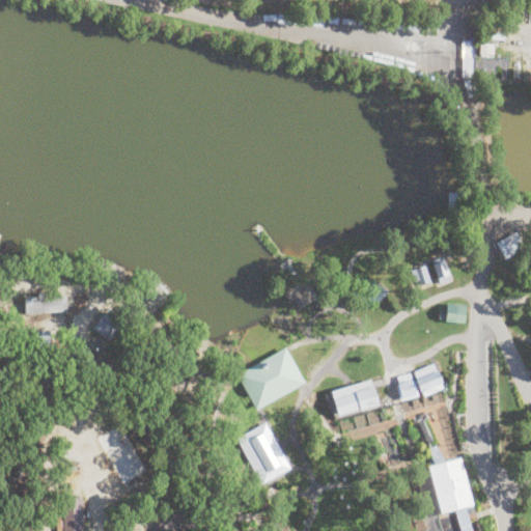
[(493,54),(479,54),(479,44),(493,44),(493,54)]
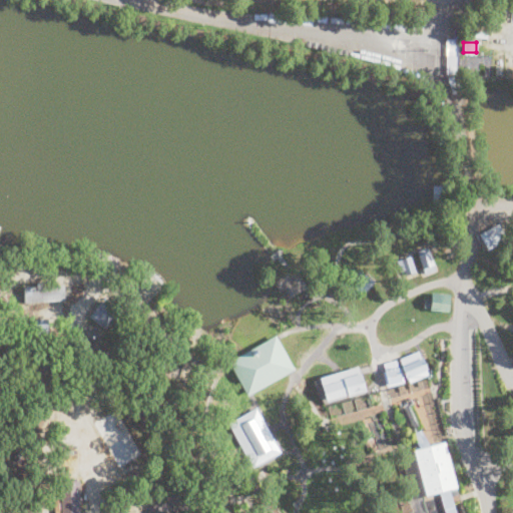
[(429,200),(429,188),(447,188),(447,200),(429,200)]
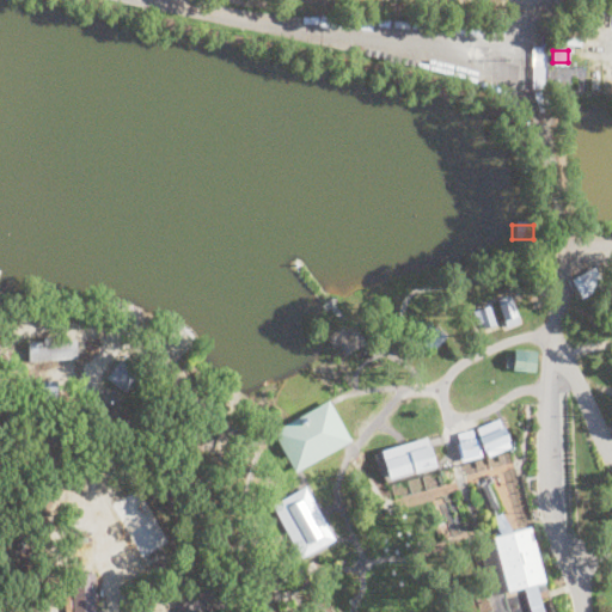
[(580,267),(583,274),(592,269),(601,288),(579,300),(569,283),(576,279),(573,271),(580,267)]
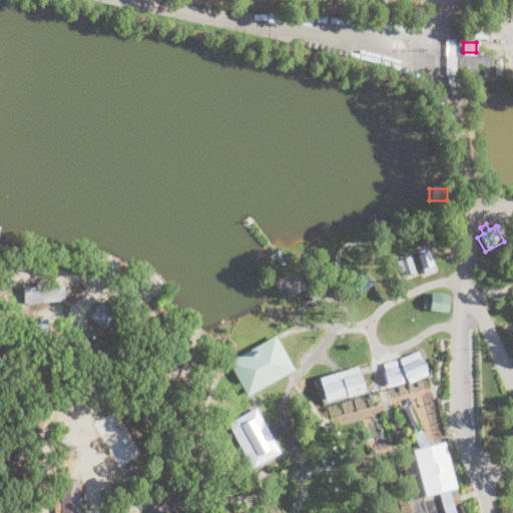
[(423,270),(418,257),(430,253),(433,267),(423,270)]
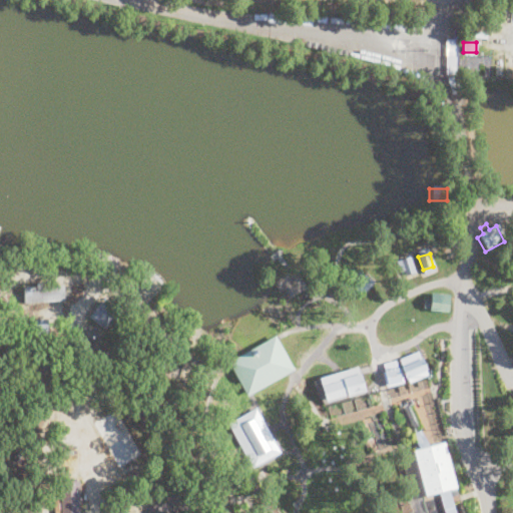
[(409,258),(415,273),(401,278),(396,263),(409,258)]
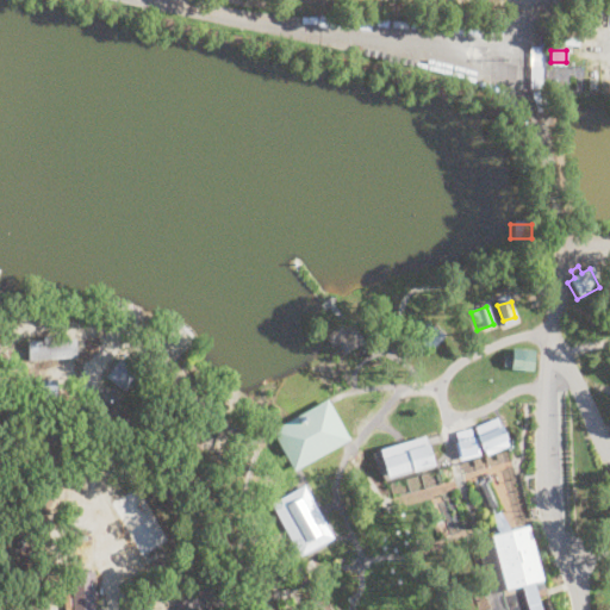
[(434,348),(431,346),(427,352),(415,342),(428,324),(442,336),(434,348)]
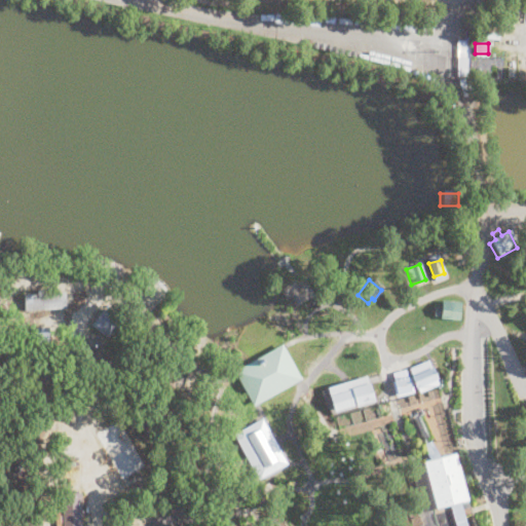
[(300,295),(288,301),(282,288),(294,283),(300,295)]
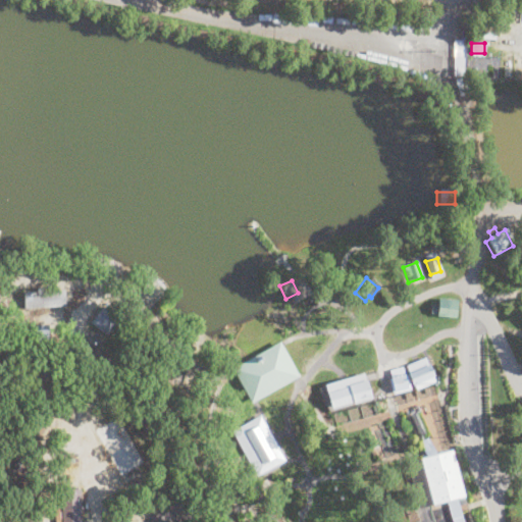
[(23,289),(64,289),(64,305),(23,305),(23,289)]
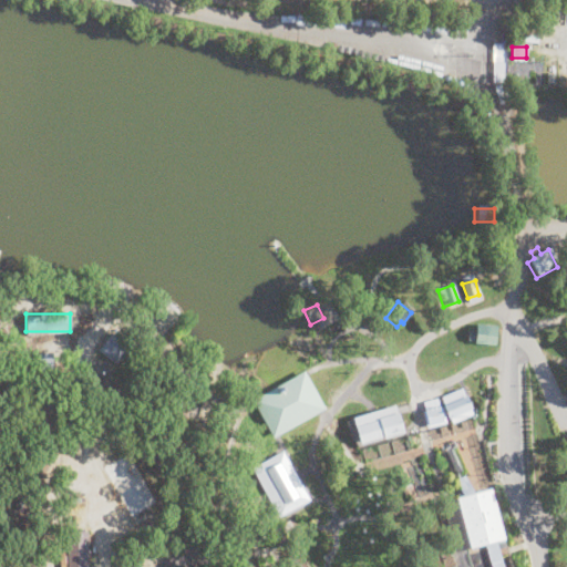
[(497,325),(495,343),(475,341),(475,340),(468,339),(470,328),(476,329),(476,322),(497,325)]
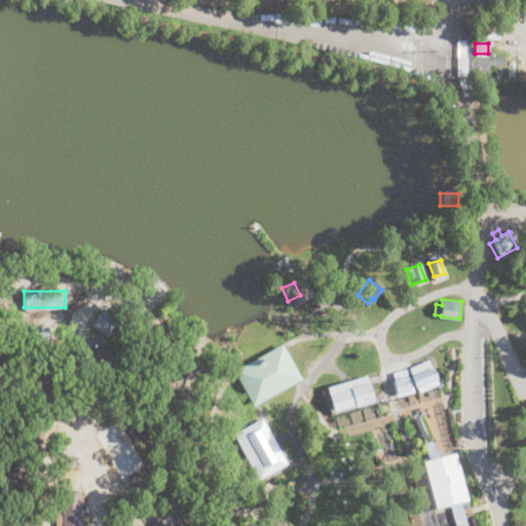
[(123,322),(110,339),(92,325),(106,307),(123,322)]
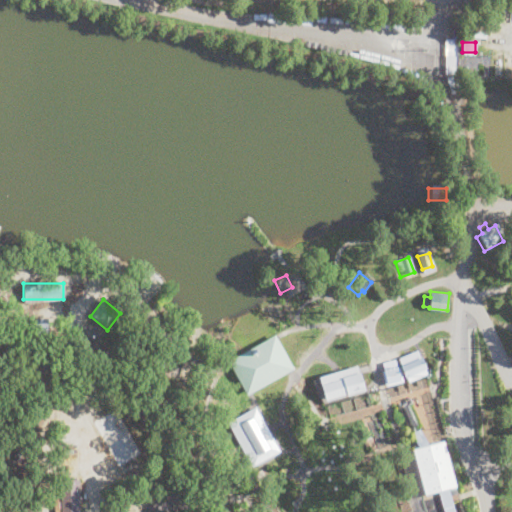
[(46,316),(47,331),(34,332),(33,317),(46,316)]
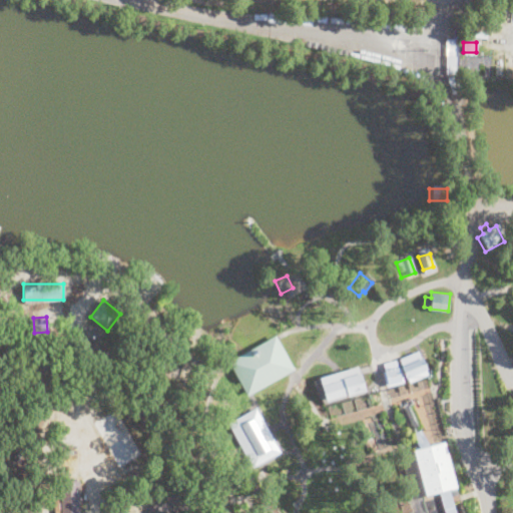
[(111,376),(81,352),(97,332),(127,356),(111,376)]
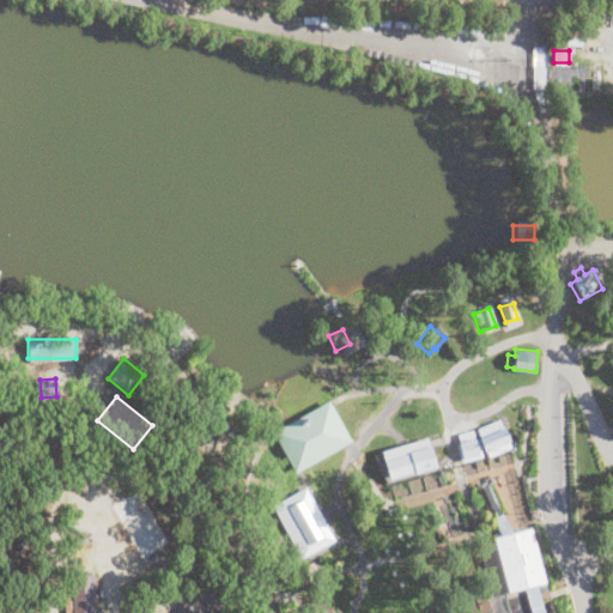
[(292,472),(269,431),(326,400),(349,441),(292,472)]
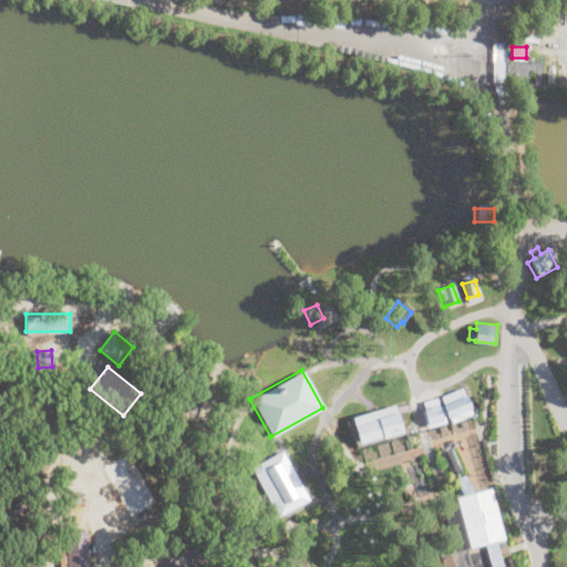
[(445,401),(464,397),(468,415),(453,419),(452,415),(447,416),(444,404),(440,405),(437,395),(443,394),(445,401)]
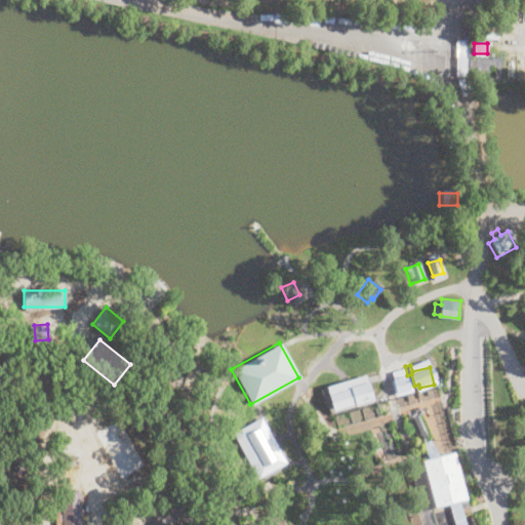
[(186,370),(184,381),(172,379),(173,368),(186,370)]
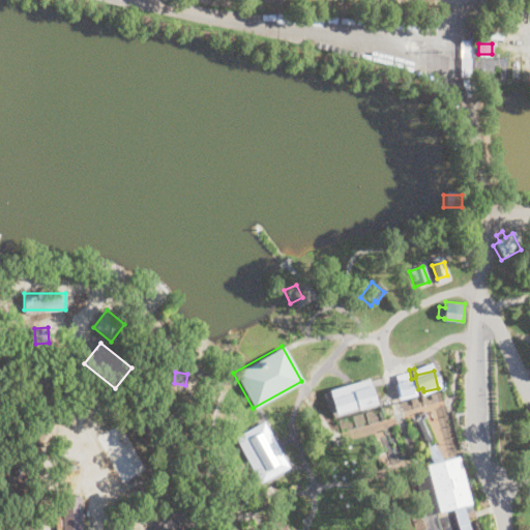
[(395,375),(409,372),(413,392),(400,395),(395,375)]
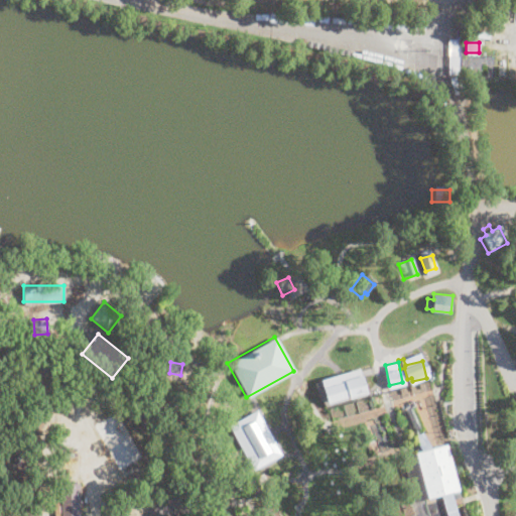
[(318,379),(359,369),(365,393),(326,403),(318,379)]
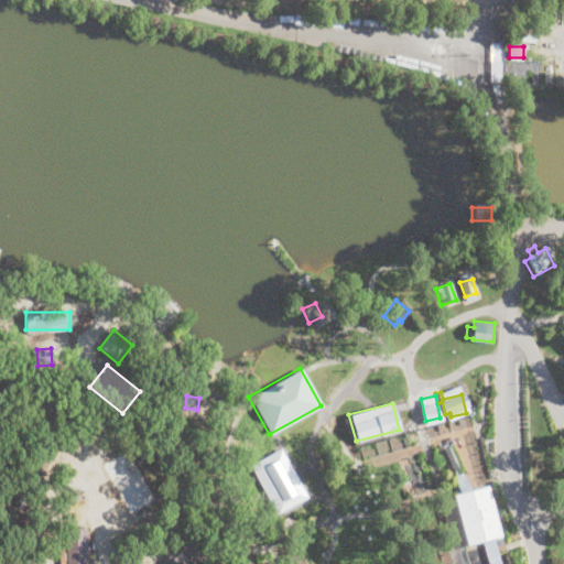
[(459,468),(449,474),(437,448),(447,443),(459,468)]
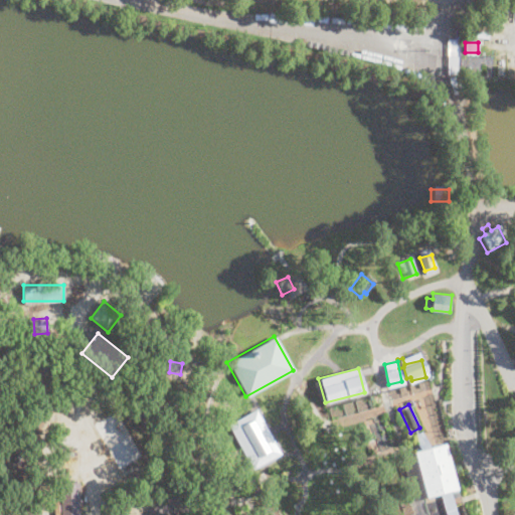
[(281,455),(260,409),(229,422),(250,469),(281,455)]
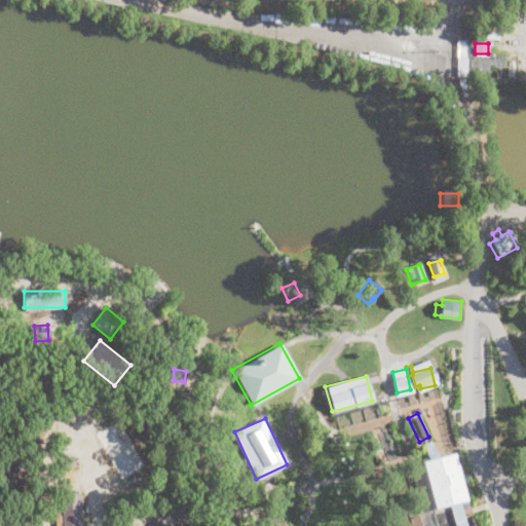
[(119,478),(143,467),(122,420),(99,430),(119,478)]
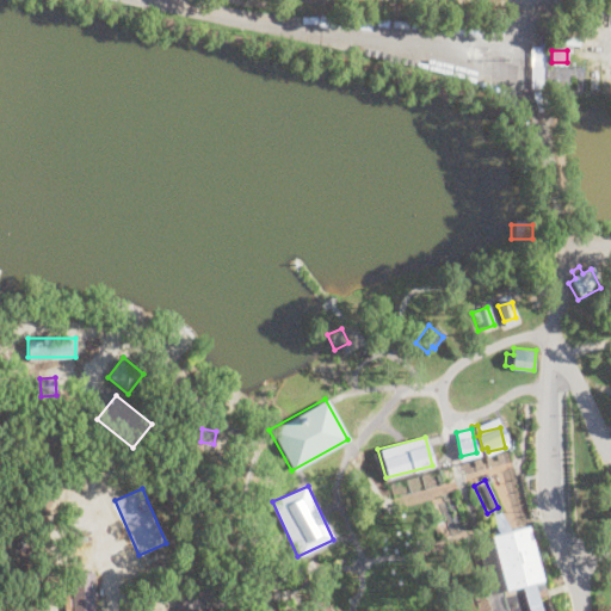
[(500,535),(492,517),(501,512),(510,530),(500,535)]
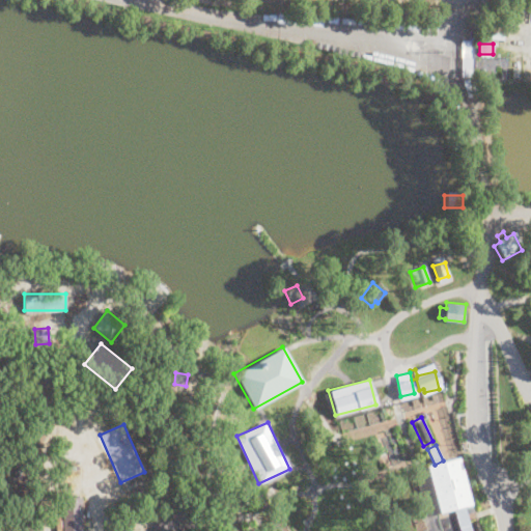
[(460,458),(475,511),(468,512),(466,507),(441,513),(438,503),(424,506),(415,470),(460,458)]
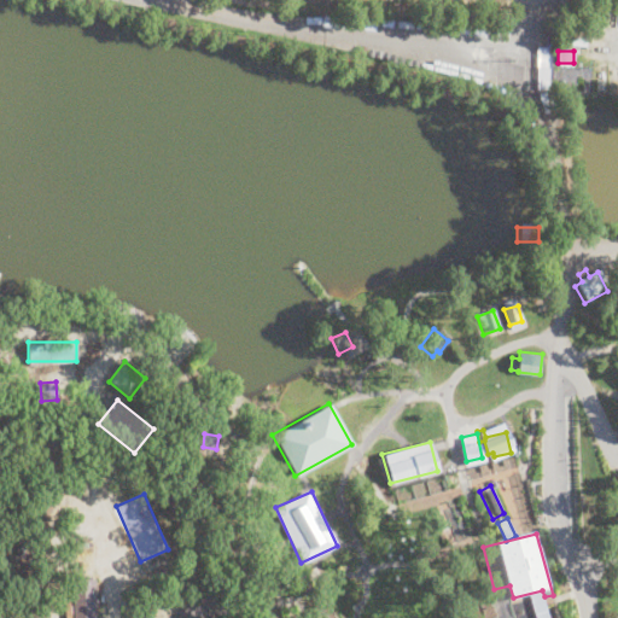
[(284,577),(277,582),(269,571),(278,566),(284,577)]
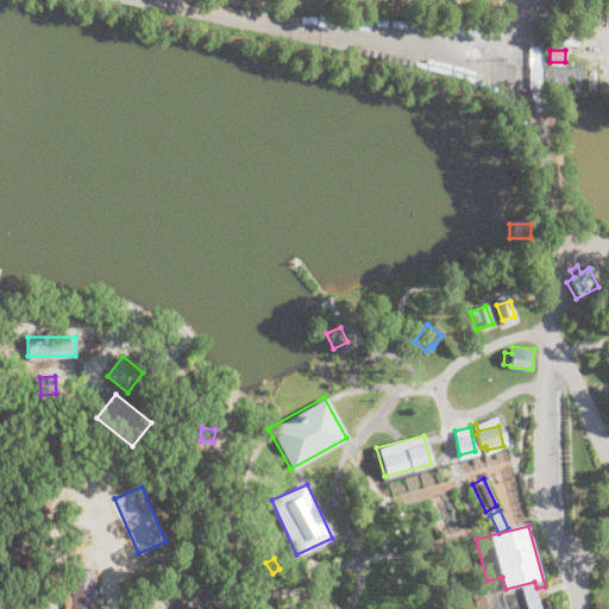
[(528,608),(522,585),(534,582),(540,608),(528,608)]
